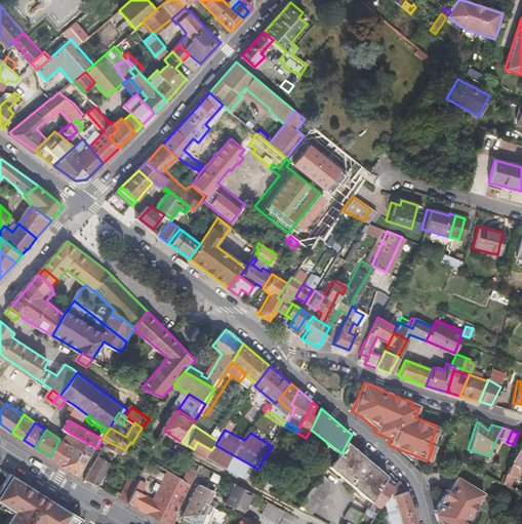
[(97,448),(70,433),(65,442),(72,446),(73,444),(92,455),(97,448)]
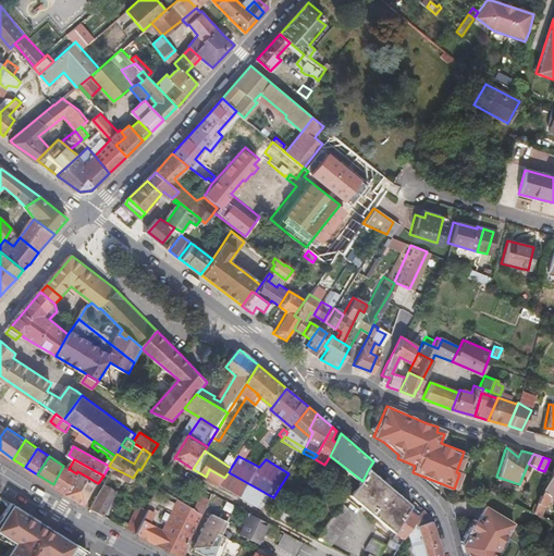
[(553,462),(532,510),(534,511),(538,504),(542,506),(546,495),(553,498),(553,462)]
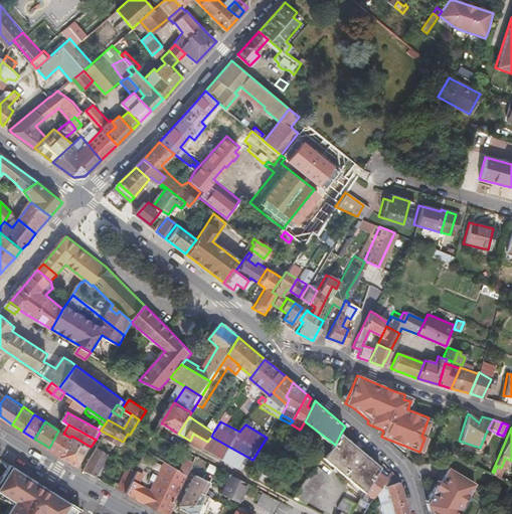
[(49,448),(63,457),(67,445),(70,438),(63,434),(58,431),(49,448)]
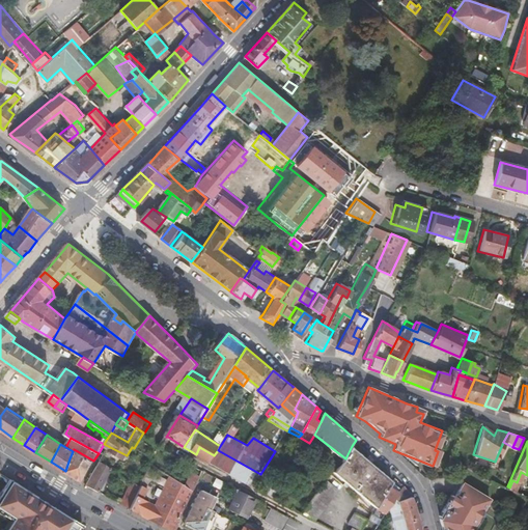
[(391,490),(393,487),(396,483),(383,472),(371,463),(352,446),(345,458),(334,472),(361,495),(373,505),(379,508),(391,490)]
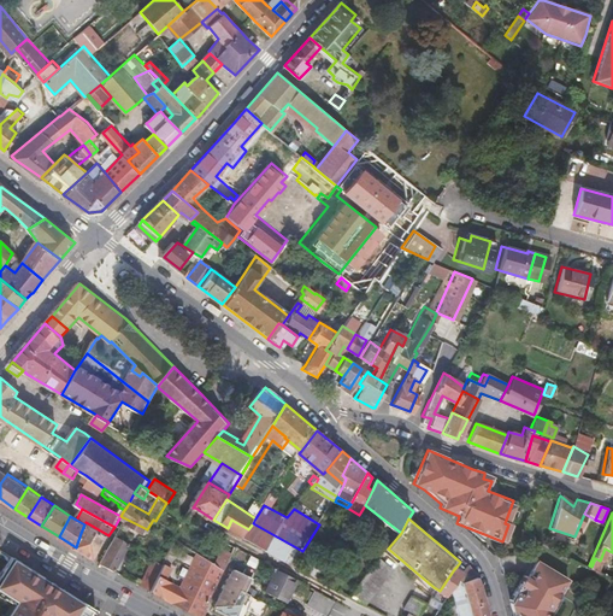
[(243,537),(248,529),(231,520),(228,528),(243,537)]
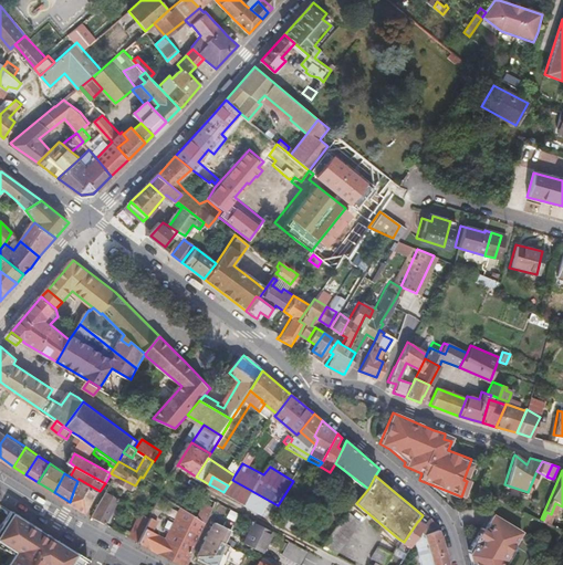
[(77,481),(74,489),(94,500),(100,491),(79,479),(77,481)]
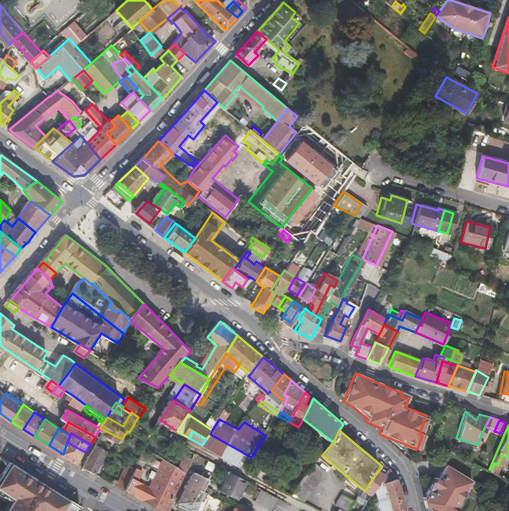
[(206,439),(202,445),(244,468),(251,457),(210,434),(206,439)]
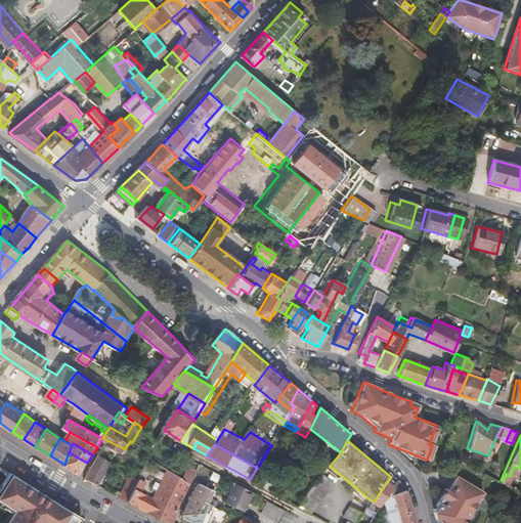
[(64,465),(80,475),(87,463),(69,452),(64,465)]
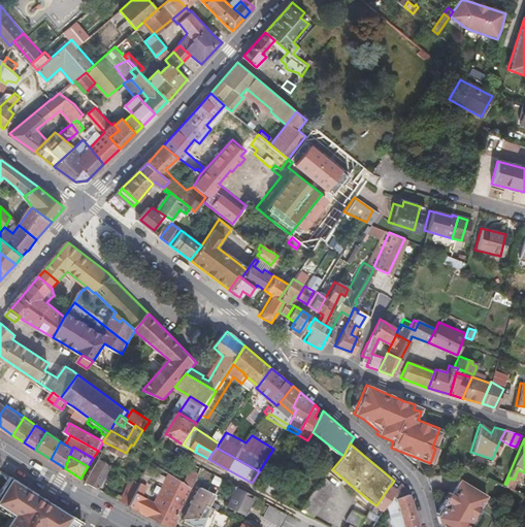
[(89,482),(100,489),(113,465),(102,458),(89,482)]
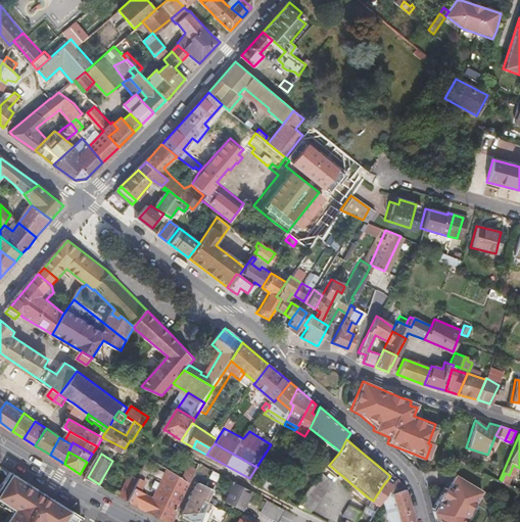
[(151,459),(148,463),(168,474),(170,470),(151,459)]
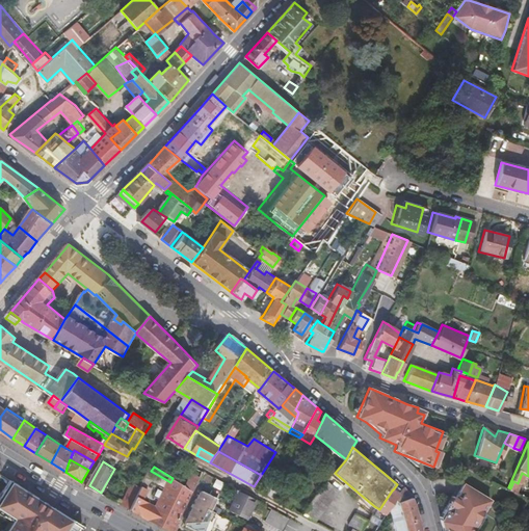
[(194,490),(202,477),(193,472),(186,486),(194,490)]
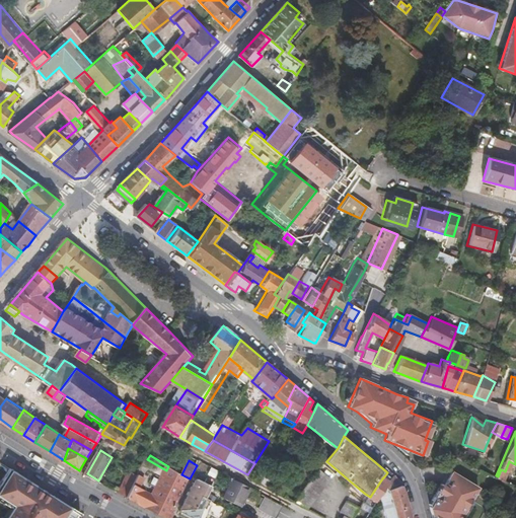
[(276,490),(287,496),(305,466),(295,460),(276,490)]
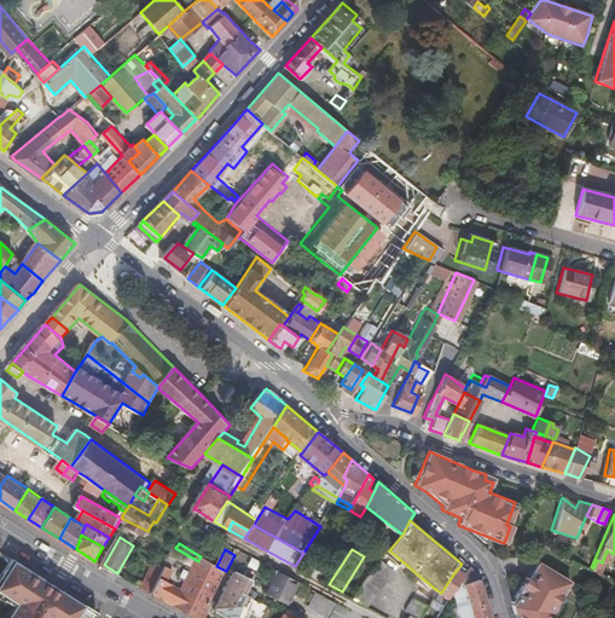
[(44,577),(10,556),(0,572),(0,590),(13,600),(0,617),(93,617),(98,612),(63,589),(61,593),(41,581),(44,577)]
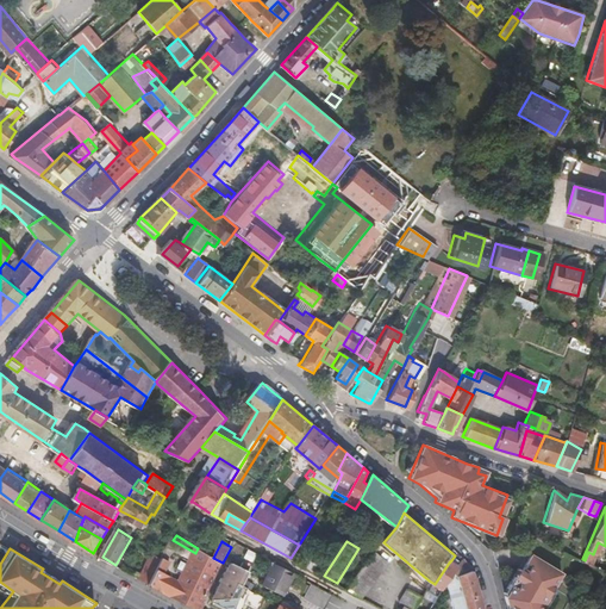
[(151,584),(199,608),(200,608),(223,563),(213,558),(198,548),(195,553),(187,569),(185,567),(183,571),(163,560),(151,584)]
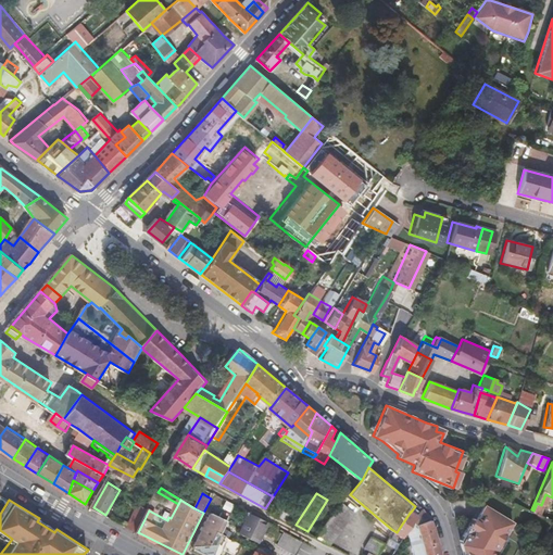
[(318,537),(335,545),(356,513),(342,503),(326,521),(318,537)]
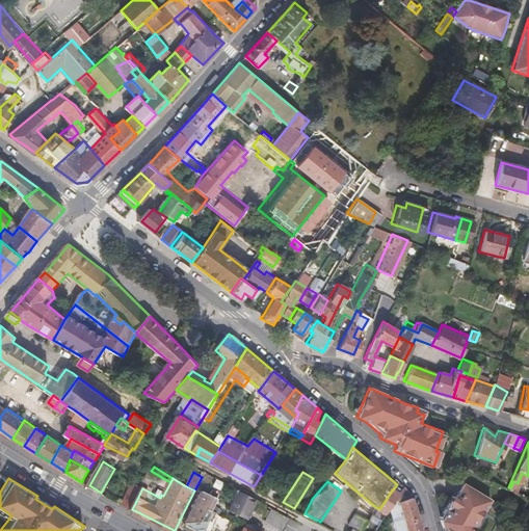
[(397,484),(394,488),(402,494),(404,490),(398,486),(397,484)]
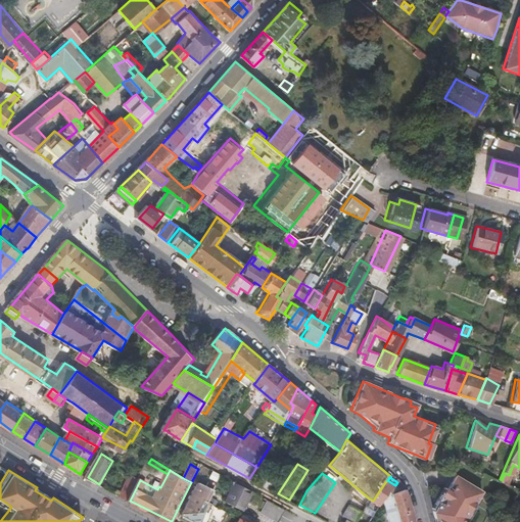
[(464,521),(461,520),(458,520),(477,489),(454,476),(443,492),(440,490),(430,508),(432,521),(464,521)]
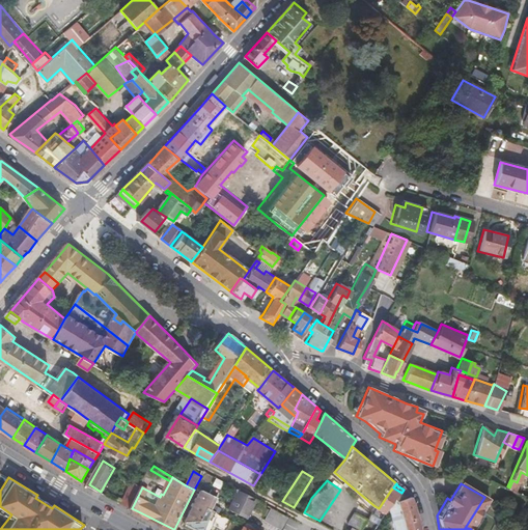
[(120,502),(132,508),(142,487),(136,485),(133,492),(128,490),(120,502)]
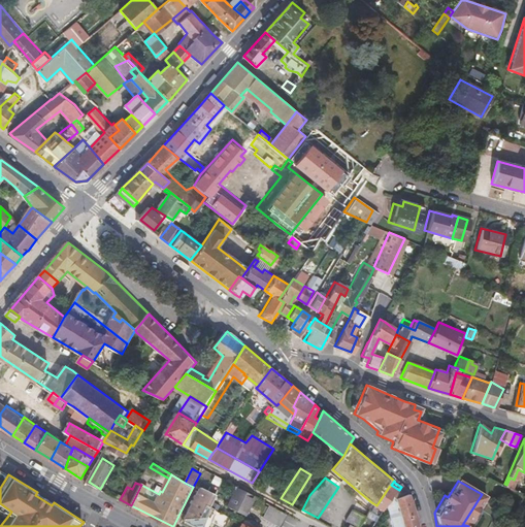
[(412,493),(404,483),(401,487),(399,490),(406,496),(412,493)]
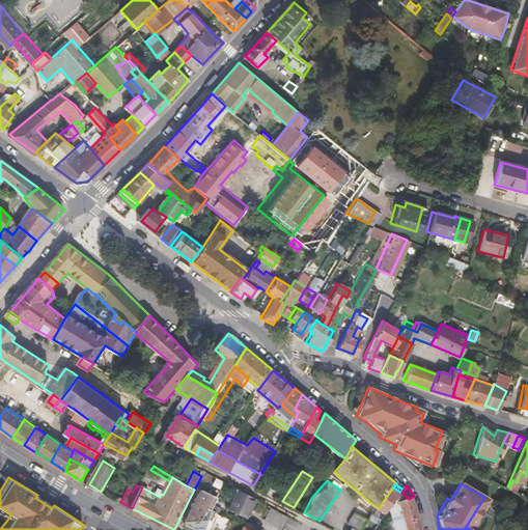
[(391,490),(379,508),(379,509),(388,514),(392,507),(401,493),(393,487),(391,490)]
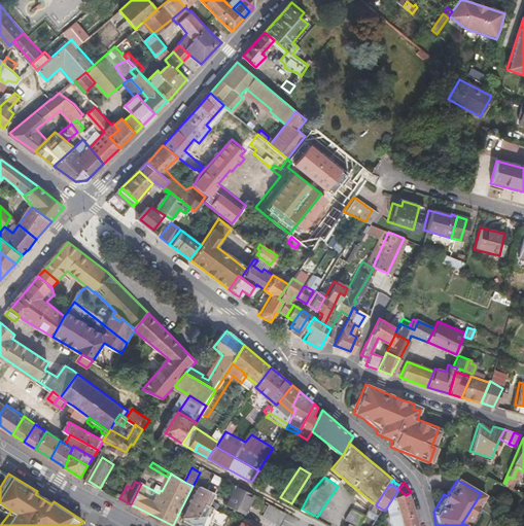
[(200,525),(201,525),(211,505),(219,490),(212,486),(210,489),(202,485),(185,519),(200,525)]
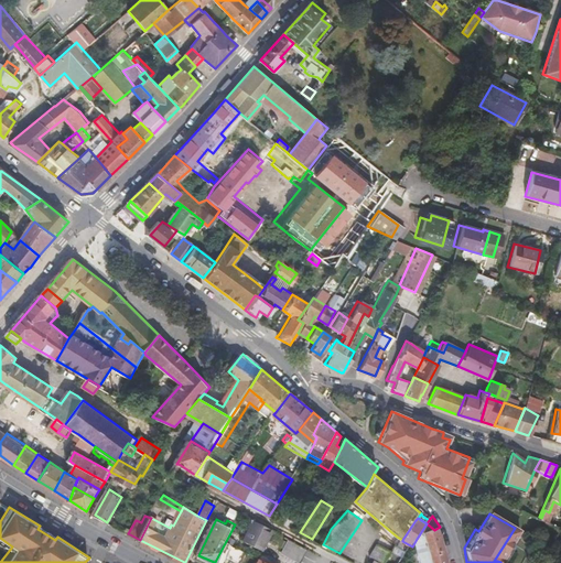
[(263,524),(255,520),(247,538),(255,542),(263,524)]
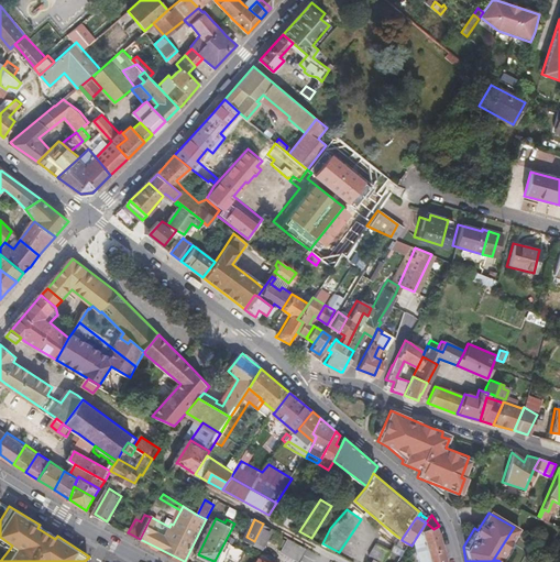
[(449,561),(448,553),(439,526),(434,529),(426,522),(416,538),(418,549),(420,561),(449,561)]
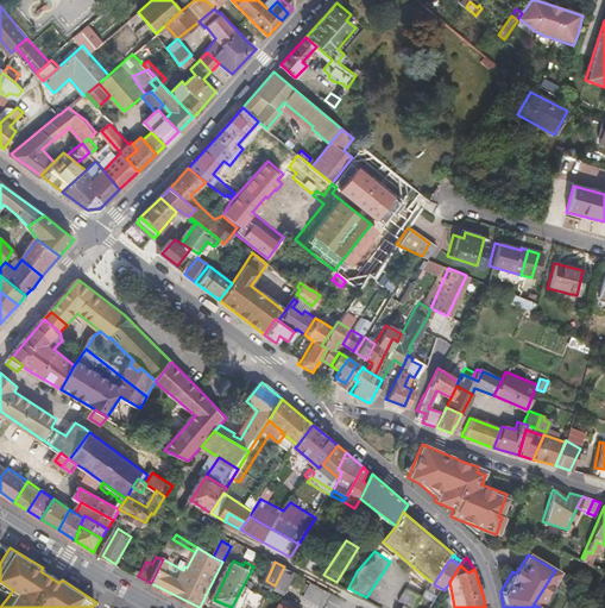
[(294,571),(284,566),(275,585),(284,589),(294,571)]
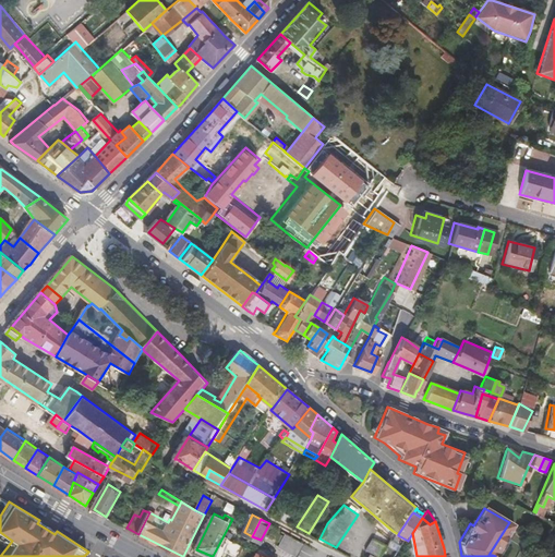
[(305,544),(290,534),(284,546),(300,555),(305,544)]
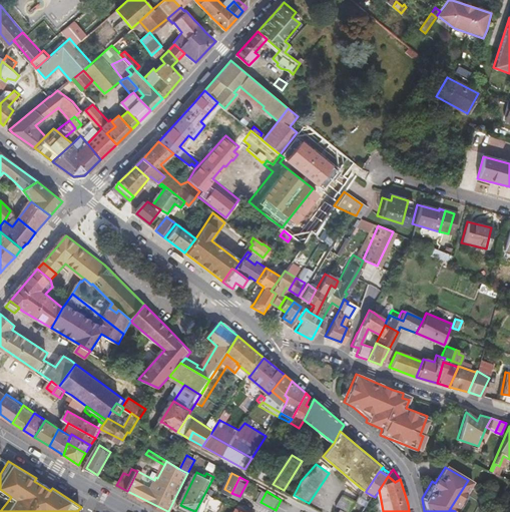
[(205,492),(195,511),(199,511),(209,493),(205,492)]
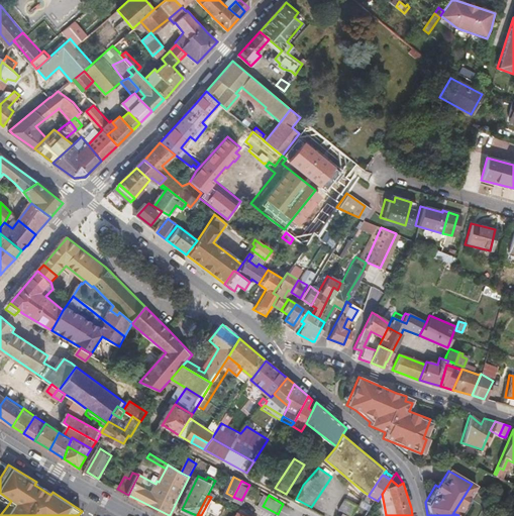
[(351,515),(355,515),(362,506),(349,499),(341,510),(351,515)]
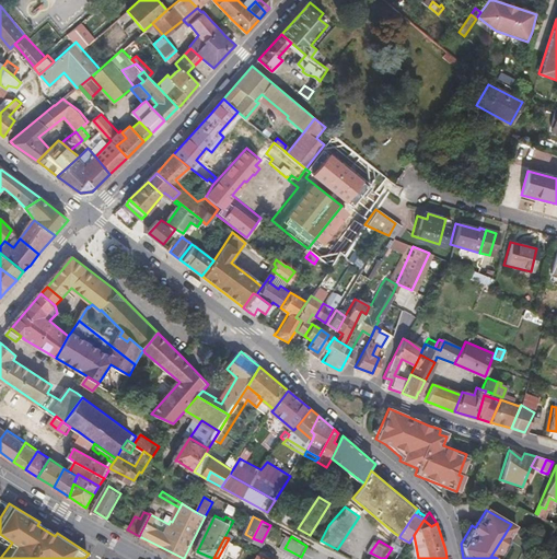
[(242,558),(247,548),(234,542),(228,554),(240,558),(242,558)]
